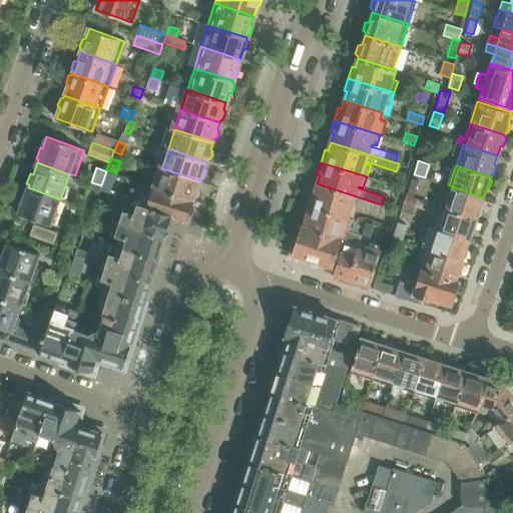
[(198,188),(200,180),(161,168),(155,187),(194,200),(194,198),(197,197),(199,194),(199,190),(198,188)]
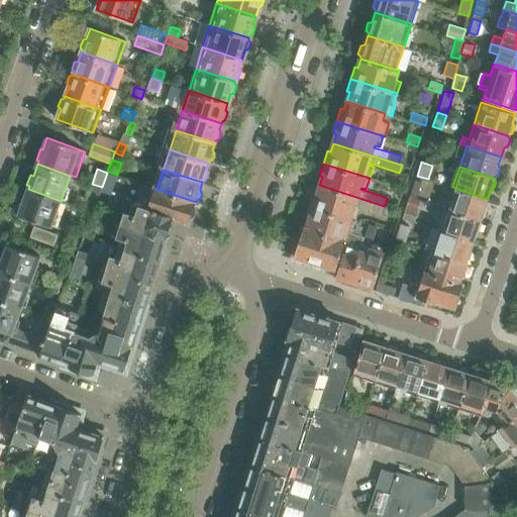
[(415,180),(410,197),(417,199),(422,182),(415,180)]
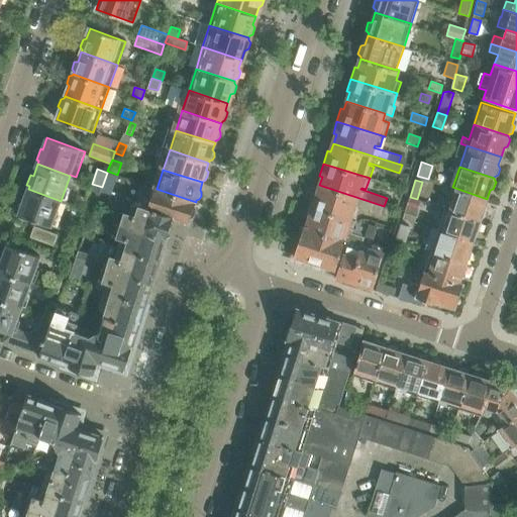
[(92,184),(87,199),(97,202),(102,187),(92,184)]
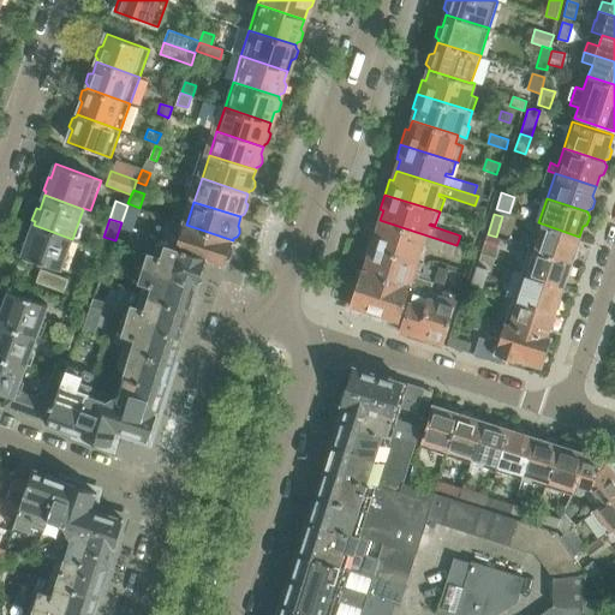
[(454,255),(457,245),(380,220),(376,231),(372,230),(369,244),(423,262),(428,249),(422,246),(423,245),(454,255)]
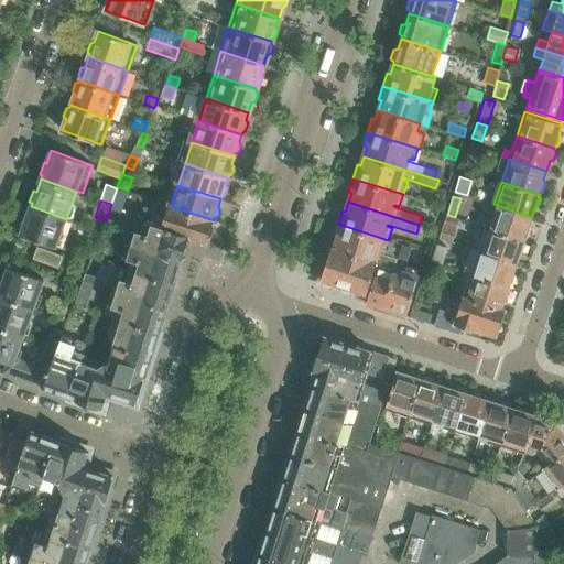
[(528,226),(531,217),(494,204),(486,227),(523,240),(524,239),(528,237),(530,229),(528,226)]
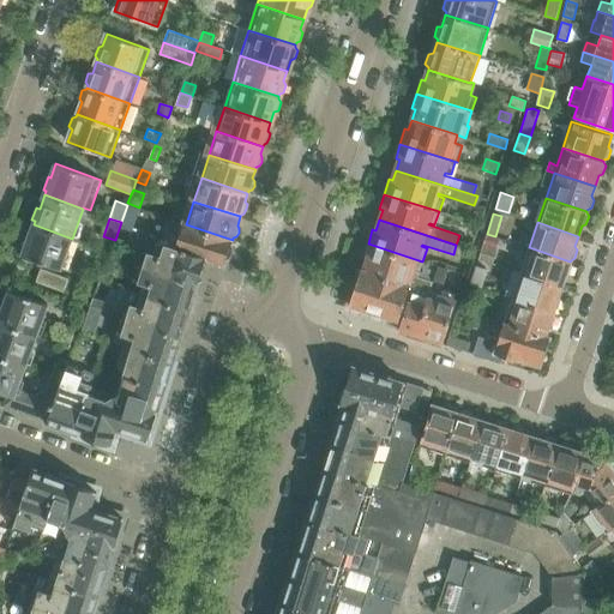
[(26,257),(25,260),(38,265),(38,262),(60,270),(72,239),(34,224),(22,256),(26,257)]
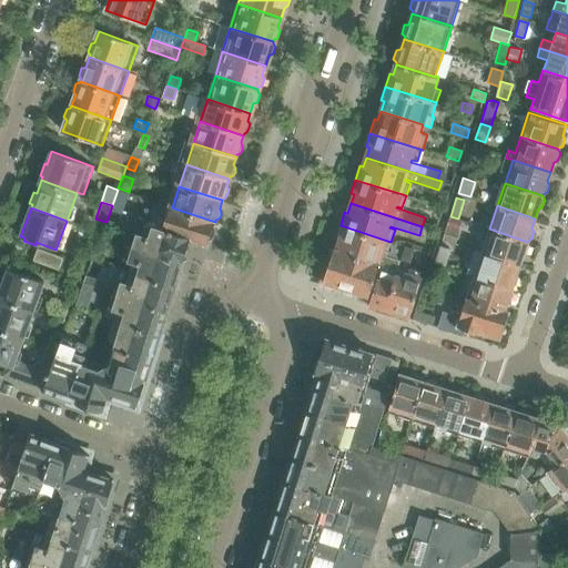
[(214,225),(215,222),(172,208),(165,230),(191,239),(208,244),(209,241),(212,239),(214,234),(215,229),(214,225)]
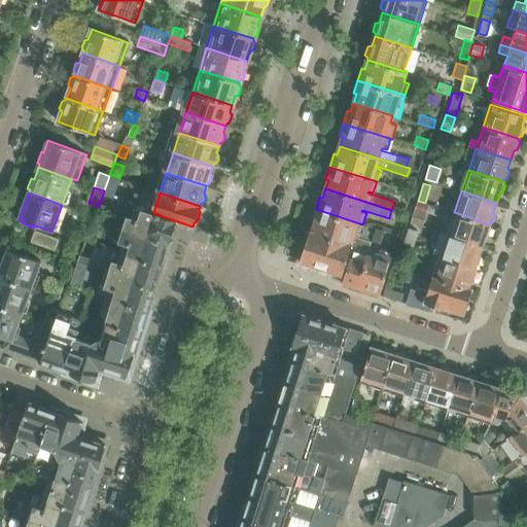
[(123,215),(118,227),(170,243),(177,221),(153,213),(136,208),(133,218),(123,215)]
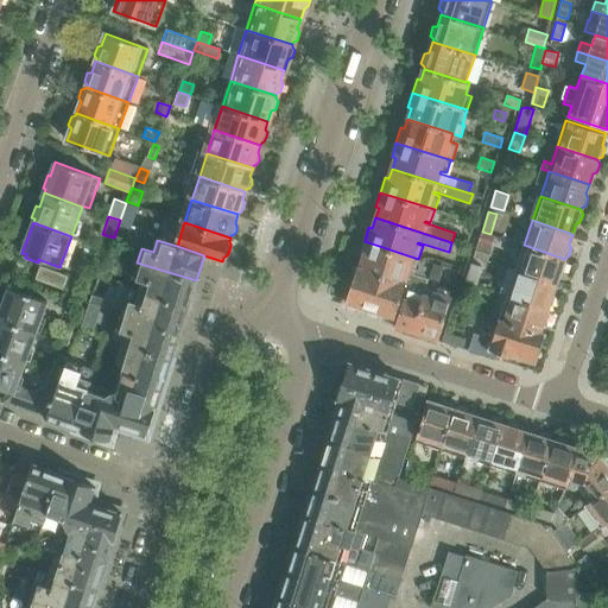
[(360,257),(363,258),(360,267),(359,266),(358,267),(426,289),(429,278),(415,273),(418,259),(365,241),(360,257)]
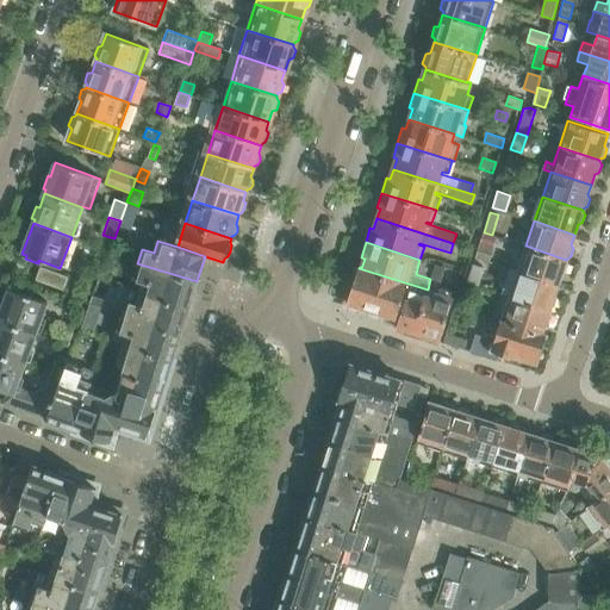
[(480,243),(475,259),(490,262),(495,247),(480,243)]
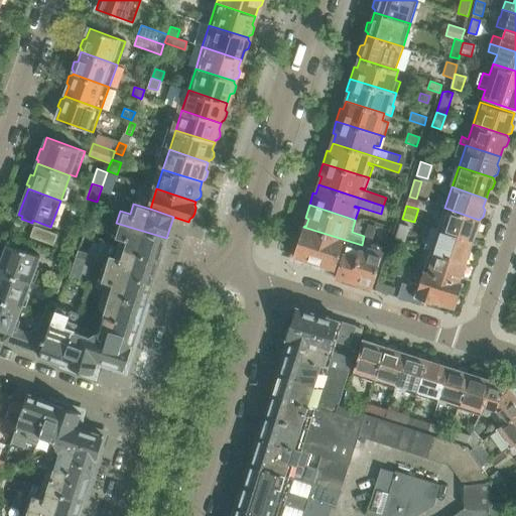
[(481,224),(479,221),(479,220),(444,208),(437,229),(472,240),(475,232),(478,231),(481,224)]
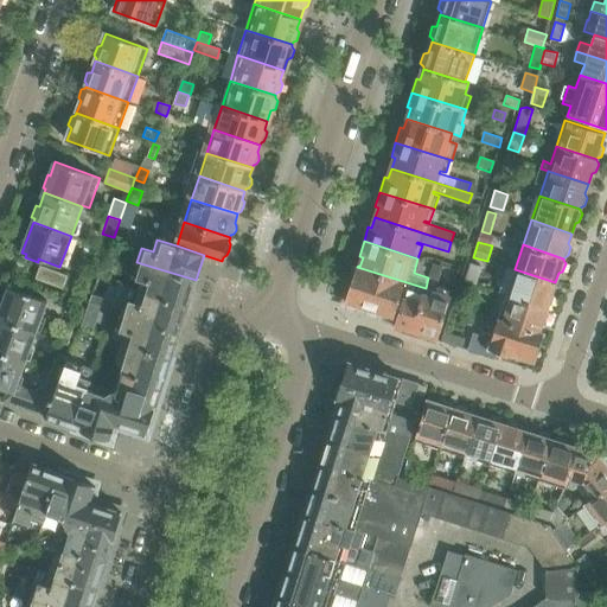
[(144,280),(140,291),(187,306),(196,280),(136,262),(132,276),(144,280)]
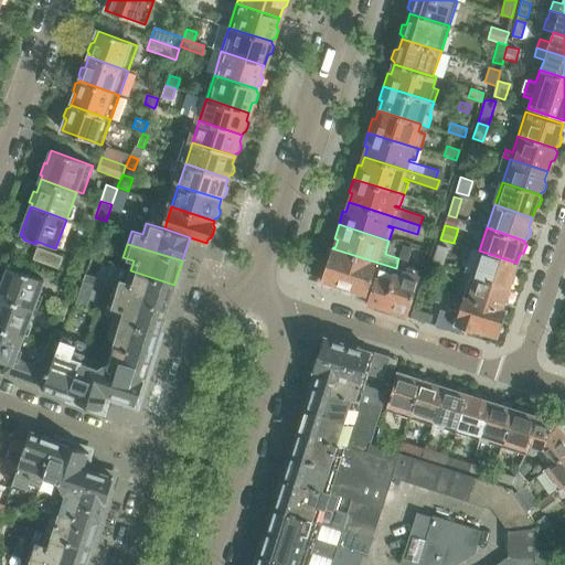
[(402,245),(398,256),(407,259),(411,247),(402,245)]
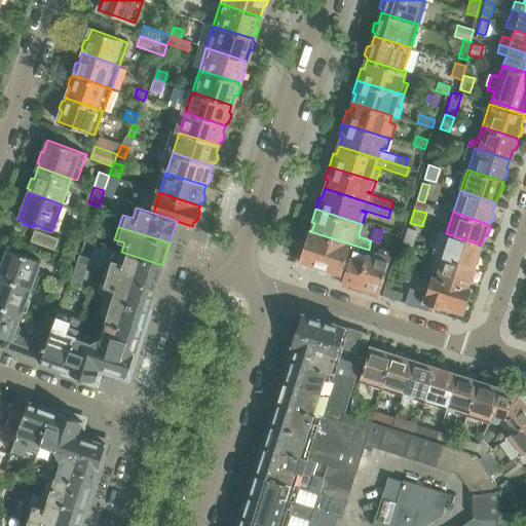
[(409,228),(404,243),(413,247),(418,231),(409,228)]
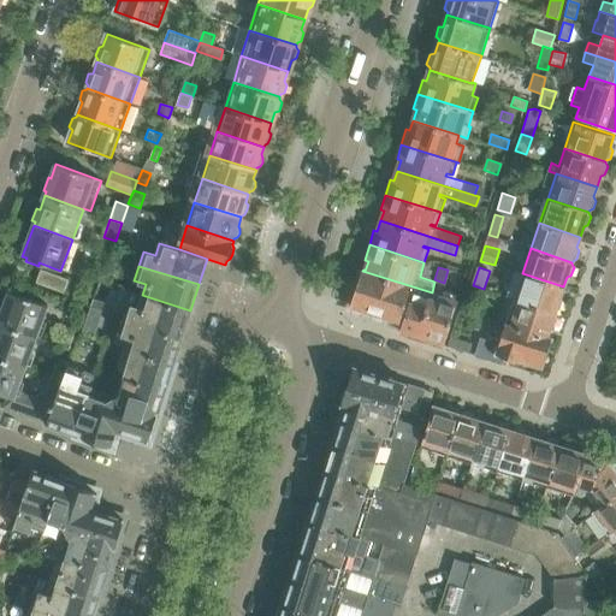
[(41,270),(36,283),(65,294),(70,280),(41,270)]
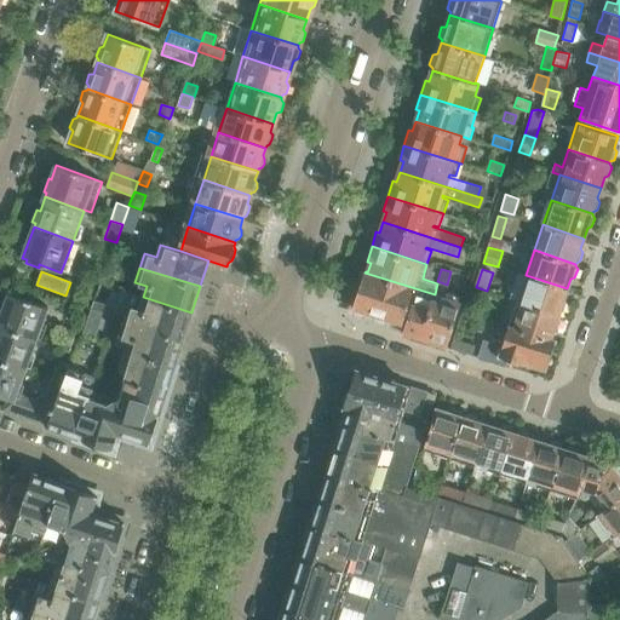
[(359,276),(349,305),(402,322),(407,323),(403,334),(419,339),(432,299),(434,296),(435,294),(365,273),(363,277),(359,276)]
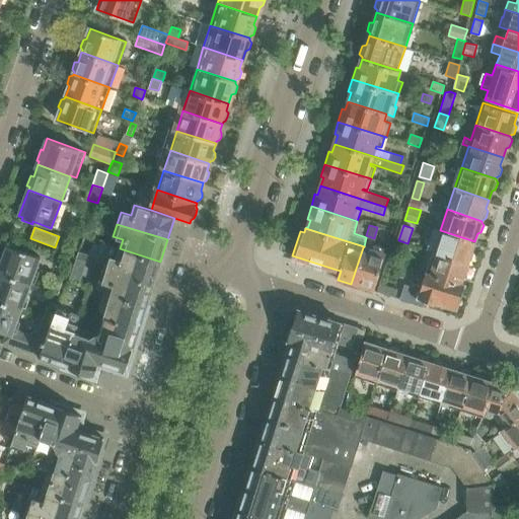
[(471,250),(474,241),(440,230),(433,251),(467,263),(468,262),(471,261),(473,253),(471,250)]
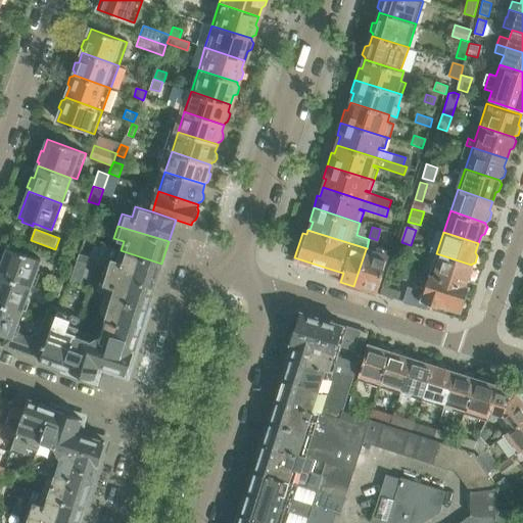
[(396,244),(390,259),(398,263),(403,247),(396,244)]
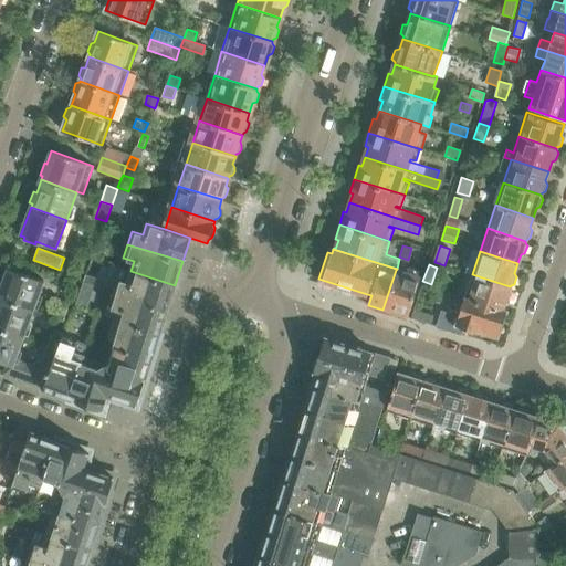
[(0,297),(33,310),(44,281),(9,268),(3,282),(1,281),(0,283),(0,297)]
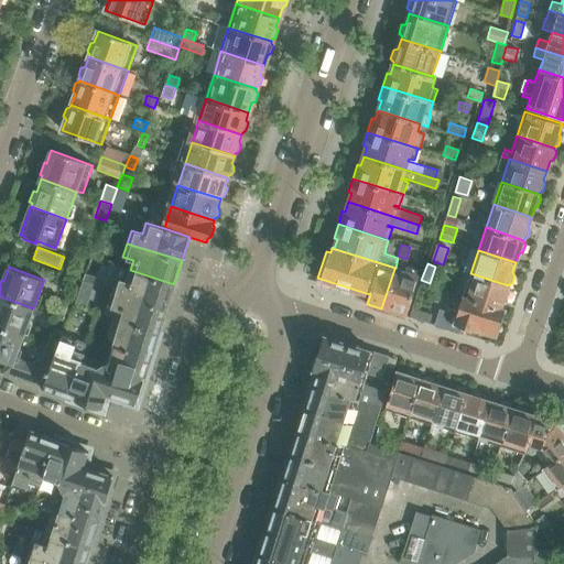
[(393,272),(381,308),(405,316),(419,275),(394,269),(393,272)]
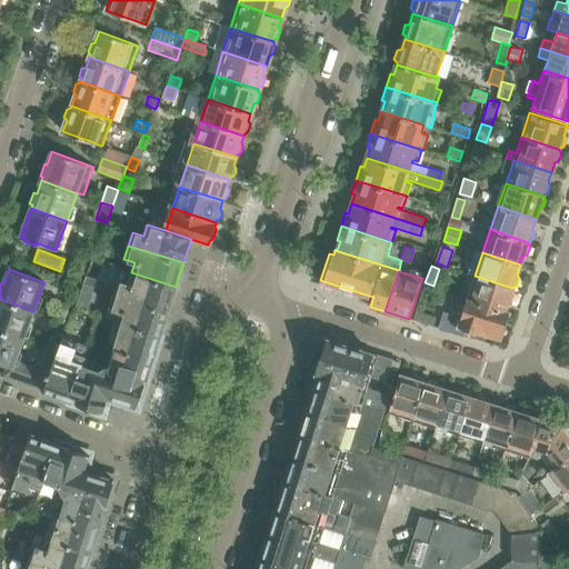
[(117,280),(113,293),(168,311),(176,287),(131,272),(128,283),(117,280)]
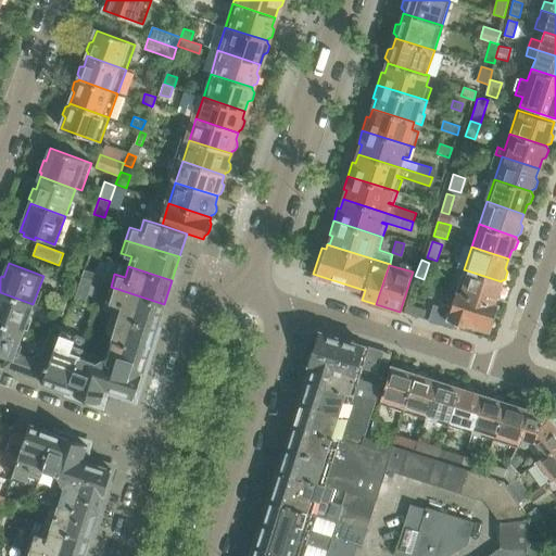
[(501,282),(501,281),(464,269),(457,291),(456,291),(455,292),(493,304),(496,295),(500,293),(503,287),(501,282)]
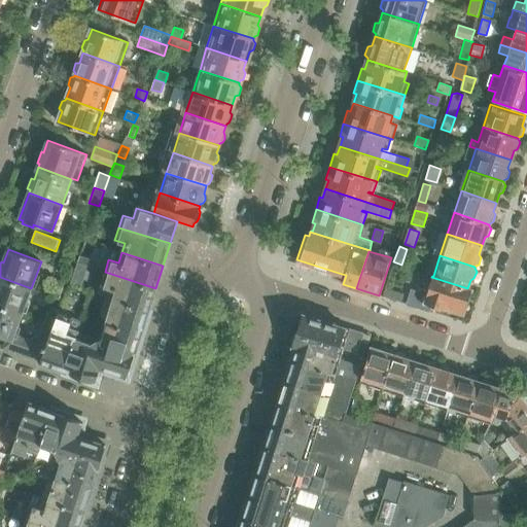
[(110,287),(107,297),(148,310),(155,288),(105,272),(101,284),(110,287)]
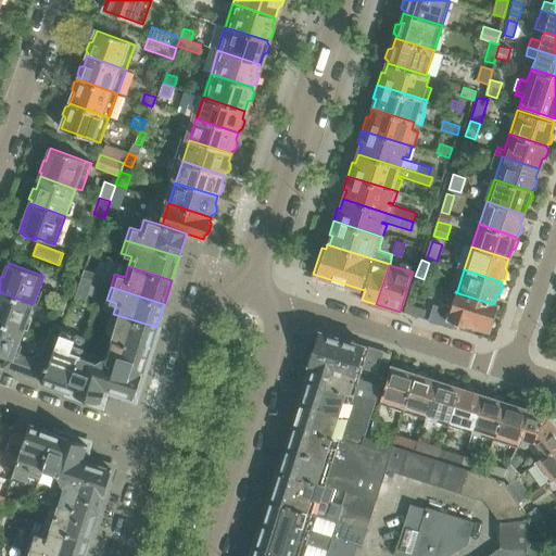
[(77,289),(74,300),(85,303),(88,293),(77,289)]
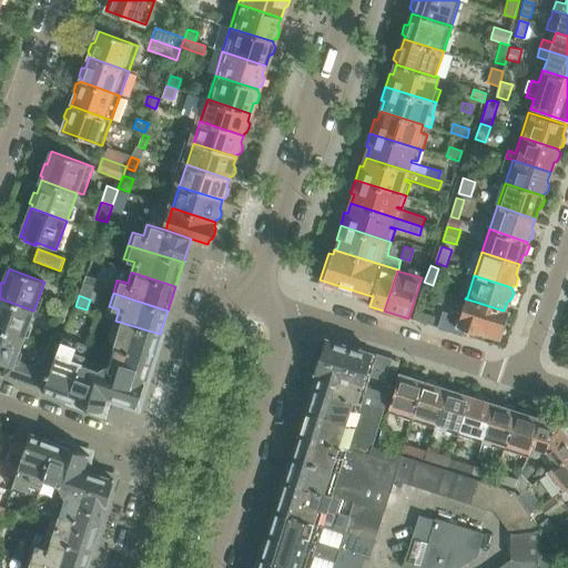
[(0,330),(23,338),(33,311),(0,298),(0,330)]
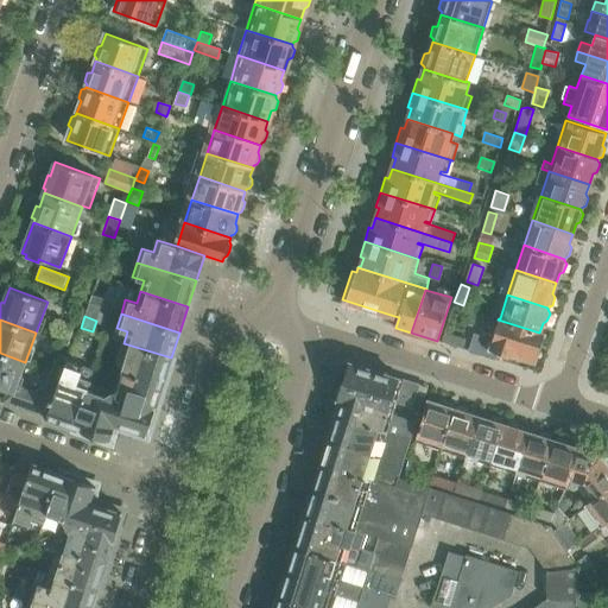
[(474,333),(468,350),(495,359),(498,352),(534,363),(544,334),(539,333),(498,320),(493,334),(482,330),(481,335),(474,333)]
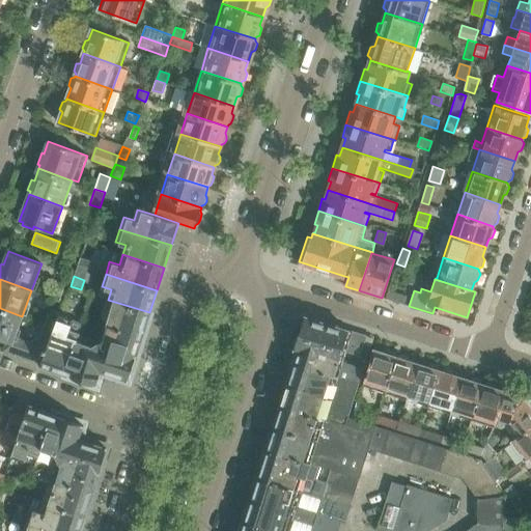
[(55,282),(50,298),(60,301),(65,285),(55,282)]
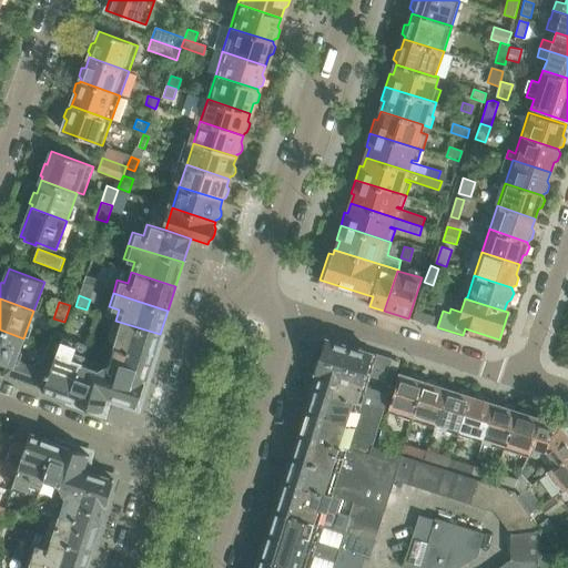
[(415,313),(413,318),(433,325),(435,317),(424,314),(423,315),(415,313)]
